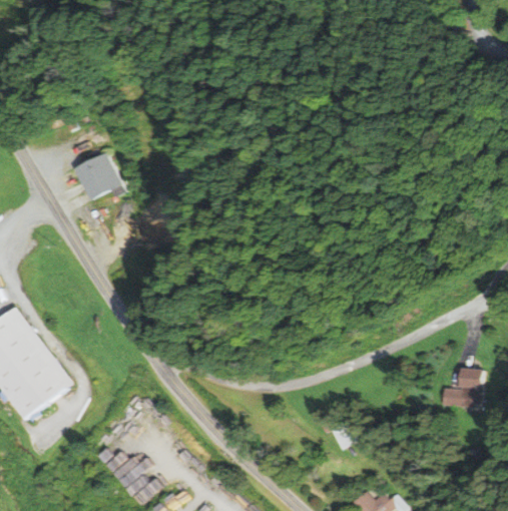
[(82,165),(96,198),(122,188),(125,194),(137,189),(120,149),(82,165)]
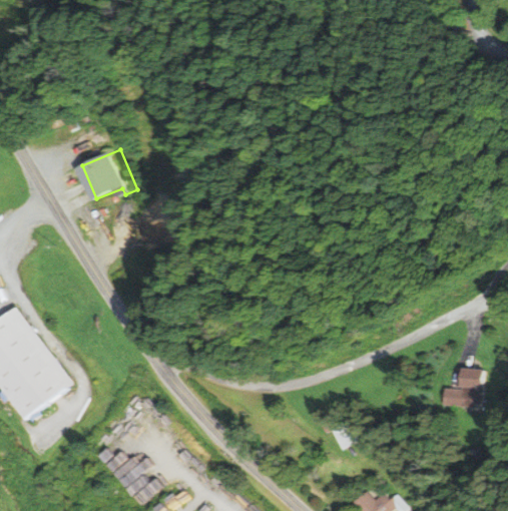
[(0,390),(22,423),(75,386),(19,304),(0,316),(0,390)]
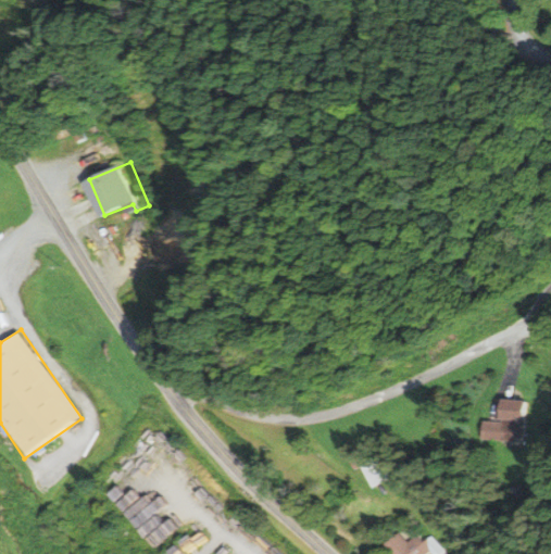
[(490,420),(475,420),(474,440),(516,441),(517,400),(491,399),(490,420)]
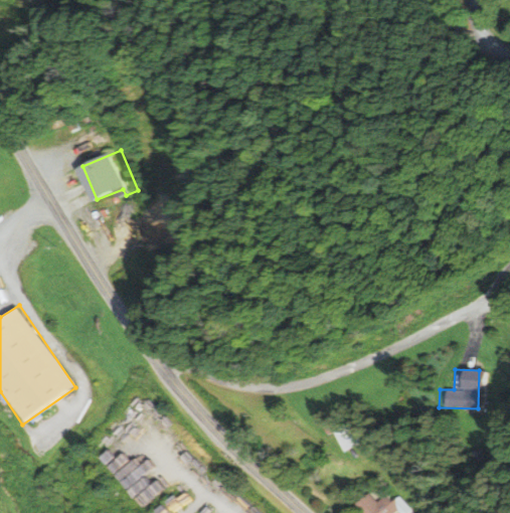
[(360,442),(346,420),(329,432),(343,453),(360,442)]
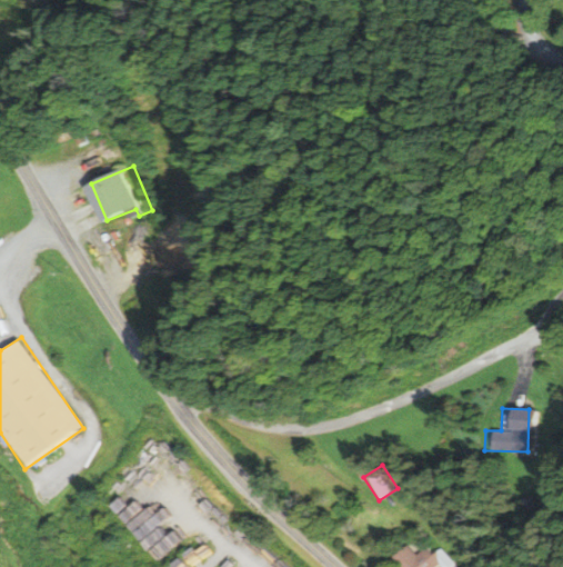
[(395,566),(440,566),(444,565),(431,546),(418,556),(409,544),(390,558),(395,566)]
